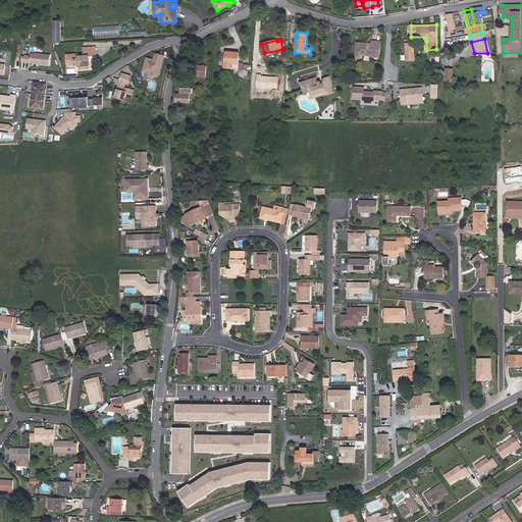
[(379,55),(380,42),(372,41),(372,44),(357,43),(356,57),(362,58),(362,55),(373,56),(373,55),(379,55)]
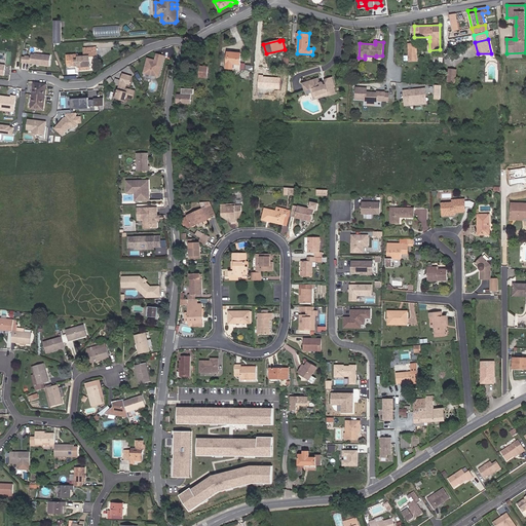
[(90,66),(89,57),(98,57),(98,51),(84,52),(84,57),(79,57),(79,54),(67,55),(67,66),(79,66),(79,70),(86,69),(86,67),(90,66)]
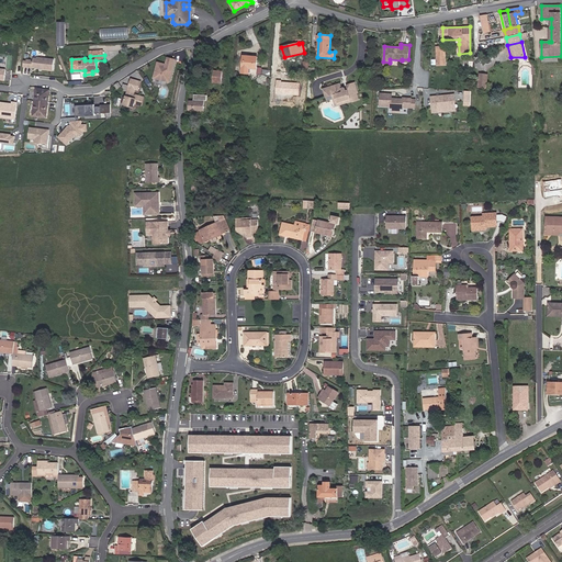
[(257,69),(258,57),(244,56),(243,72),(255,74),(256,69),(257,69)]
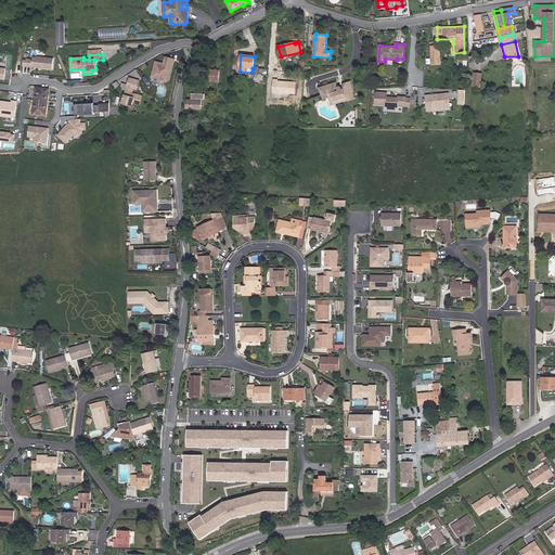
[(23,66),(52,69),(54,59),(37,57),(37,59),(34,57),(33,62),(31,62),(31,60),(27,59),(27,61),(24,61),(23,66)]
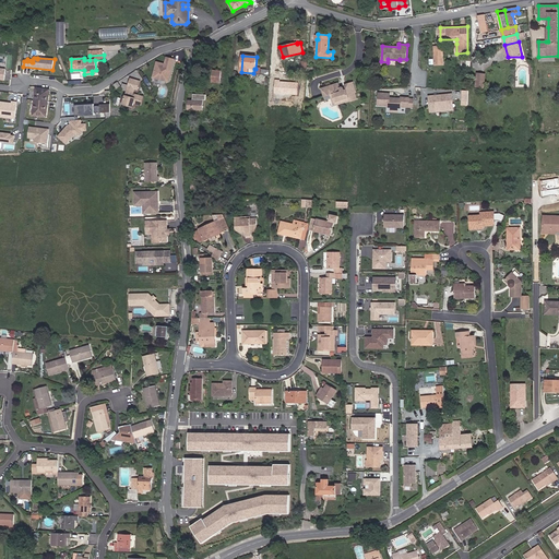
[(169,80),(175,59),(167,58),(165,64),(157,62),(153,78),(167,81),(167,79),(169,80)]
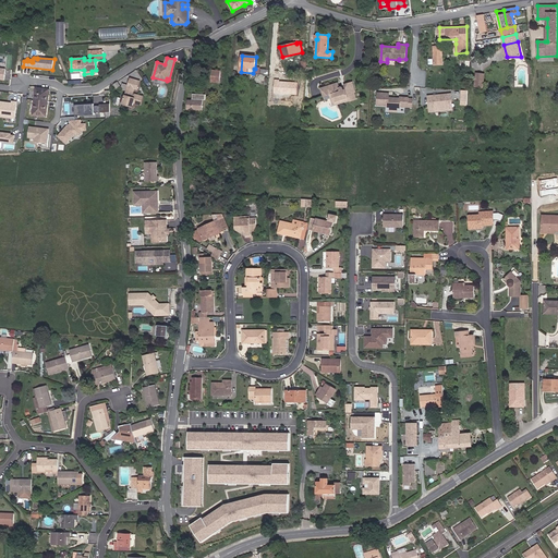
[(220,83),(221,71),(213,71),(211,82),(220,83)]
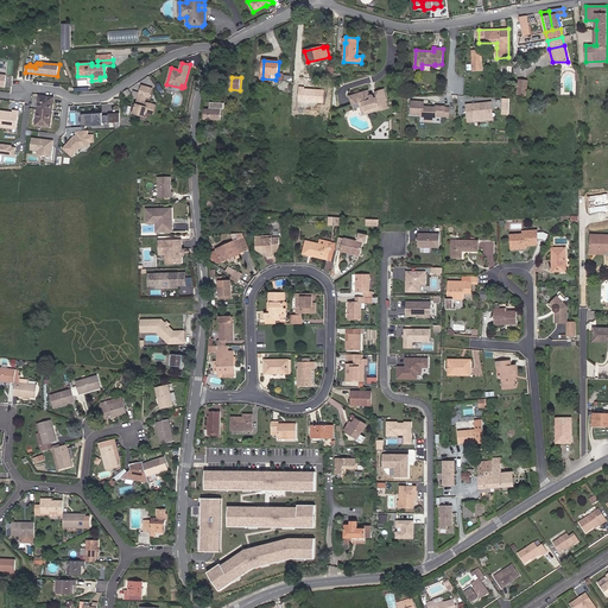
[(526,95),(529,81),(519,80),(518,94),(518,95),(526,95)]
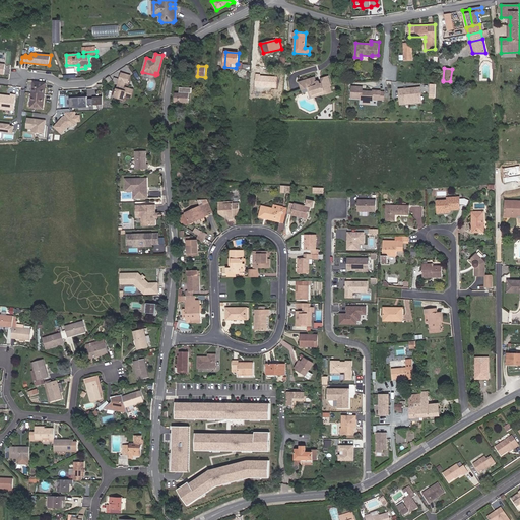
[(128,96),(130,89),(124,87),(126,83),(128,83),(130,76),(122,73),(120,79),(119,84),(117,91),(114,90),(113,95),(124,100),(125,95),(128,96)]
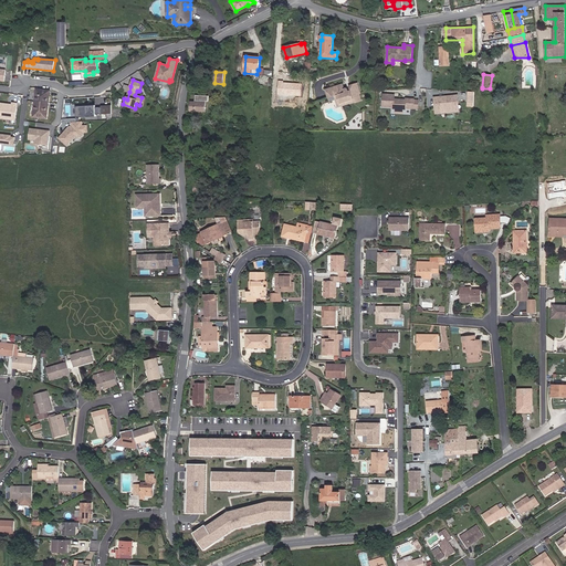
[(301,96),(302,84),(278,82),(276,94),(301,96)]
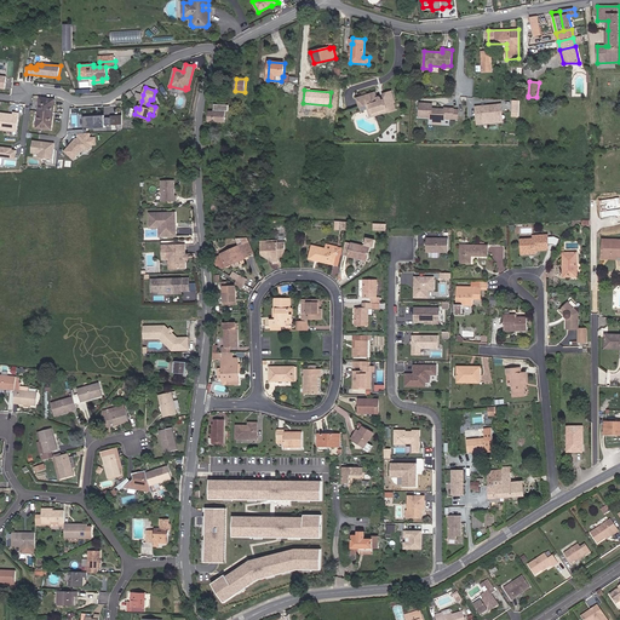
[(396,109),(395,103),(396,102),(392,91),(383,93),(385,99),(383,101),(382,97),(380,97),(379,97),(378,97),(375,92),(356,98),(360,108),(366,105),(369,104),(373,114),(388,109),(389,112),(389,113),(396,109)]
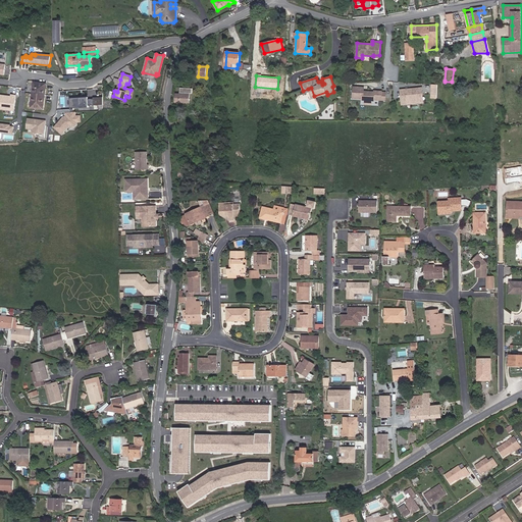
[(43,109),(46,84),(34,83),(32,108),(43,109)]
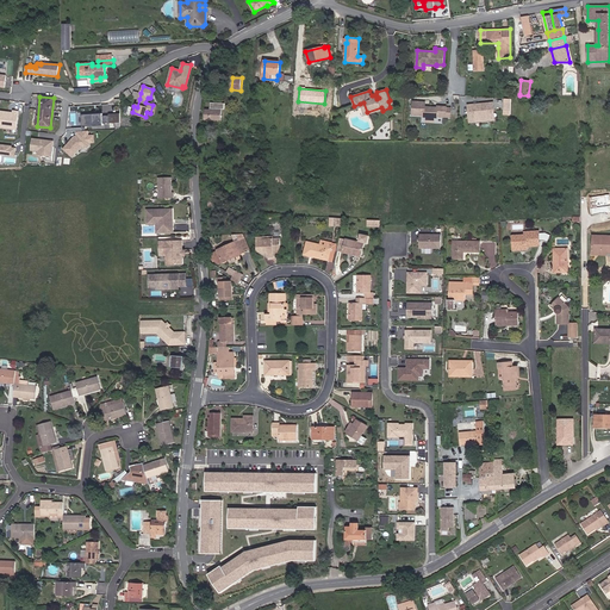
[(450,117),(450,109),(447,109),(447,107),(437,106),(437,109),(425,107),(425,103),(414,101),(412,114),(424,116),(424,117),(427,117),(435,118),(437,118),(437,117),(450,117)]
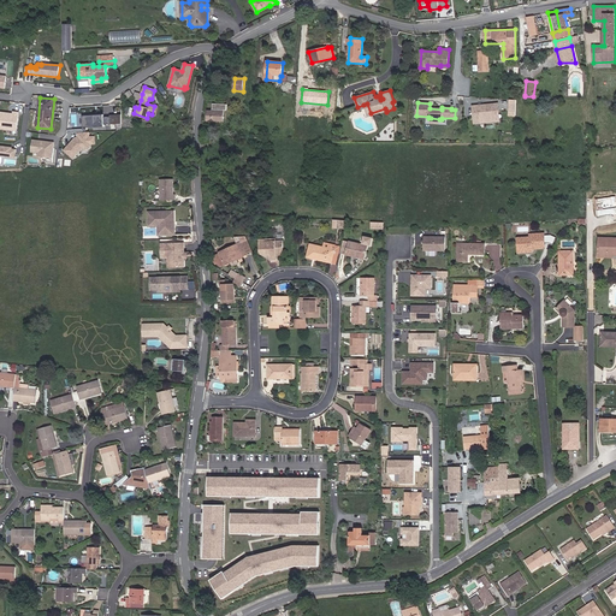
[(224,120),(224,110),(227,111),(227,105),(213,104),(213,111),(213,113),(208,113),(208,120),(224,120)]
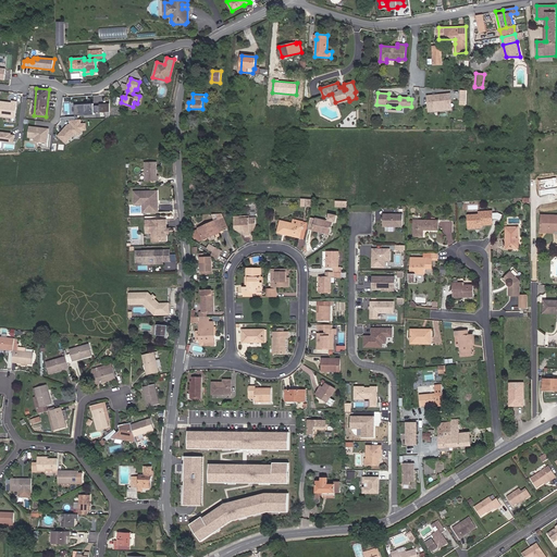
[(333,106),(349,100),(348,98),(335,102),(332,94),(329,95),(333,106)]
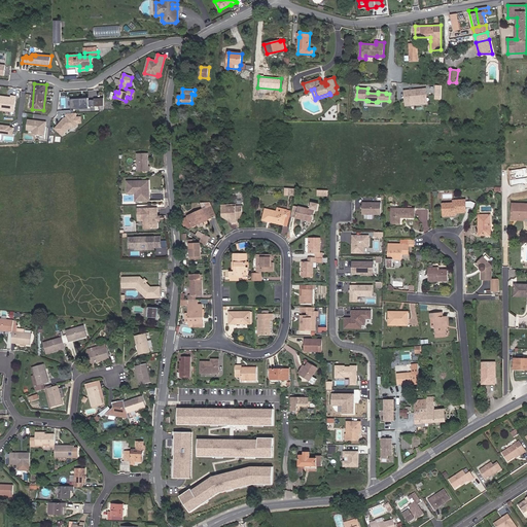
[(423,102),(423,95),(427,95),(426,90),(405,92),(406,104),(423,102)]
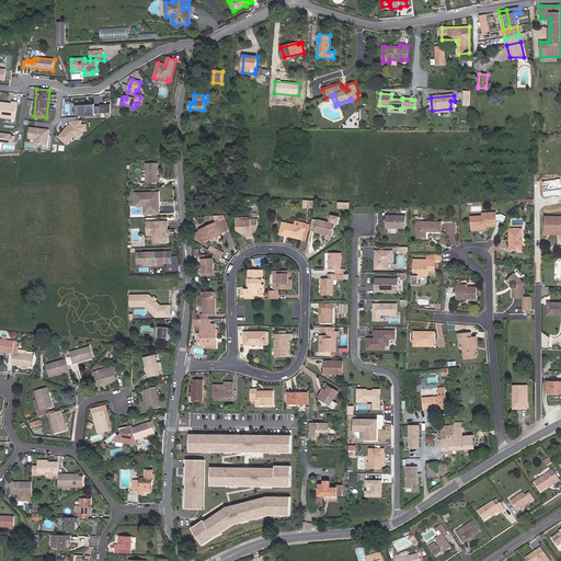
[(457,112),(456,101),(455,101),(450,101),(450,109),(432,111),(433,114),(457,112)]
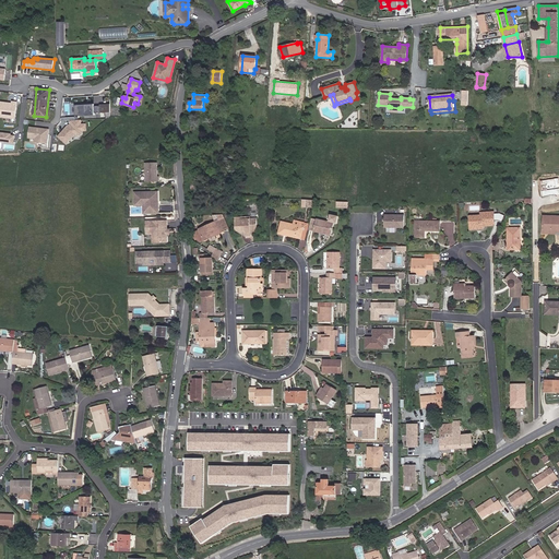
[(1,102),(0,107),(0,116),(15,118),(18,102),(13,102),(12,105),(11,104),(11,103),(1,102)]
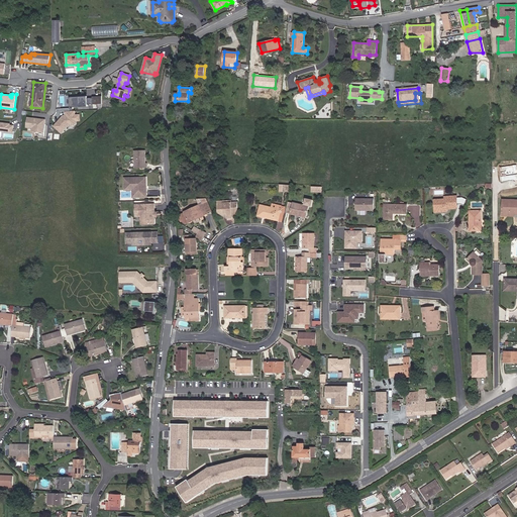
[(70,107),(88,106),(88,105),(93,104),(93,98),(87,98),(87,96),(70,97),(70,107)]
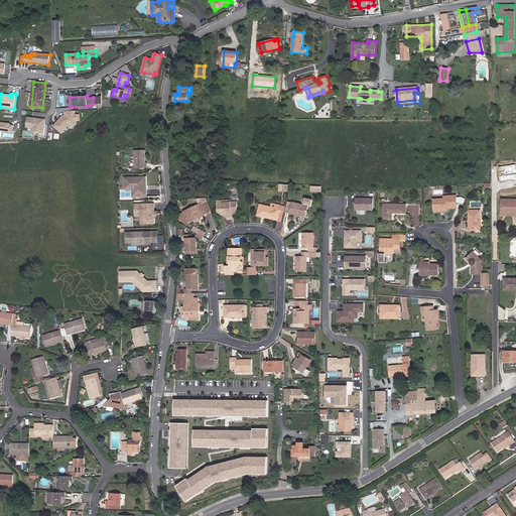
[(66,115),(65,115),(61,119),(60,118),(54,126),(61,133),(69,125),(75,125),(76,124),(76,121),(75,115),(75,111),(66,111),(66,115)]
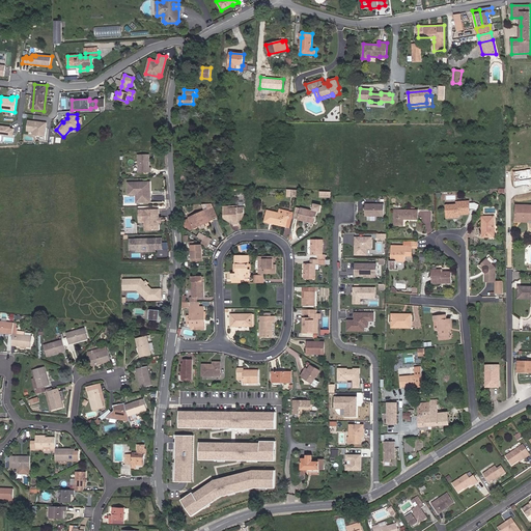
[(47,122),(28,120),(27,131),(33,132),(37,132),(37,135),(45,136),(47,122)]
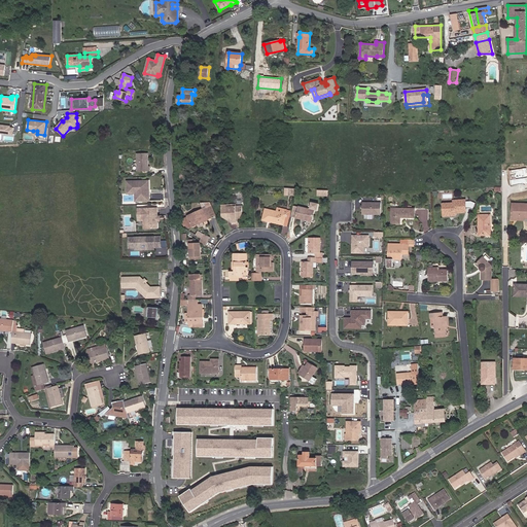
[(10,126),(0,124),(0,133),(13,135),(14,127),(10,127),(10,126)]
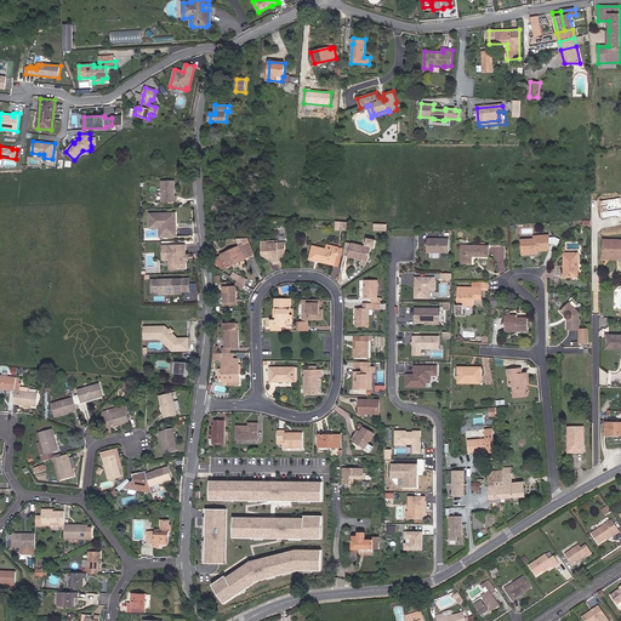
[(177,201),(177,195),(175,197),(175,193),(174,192),(174,189),(175,188),(175,181),(161,181),(163,201),(177,201)]
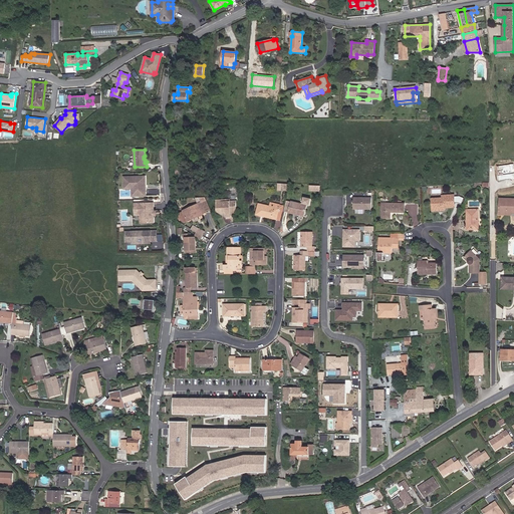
[(146,186),(146,177),(124,177),(124,188),(137,187),(138,196),(147,196),(146,188),(145,188),(145,186),(146,186)]
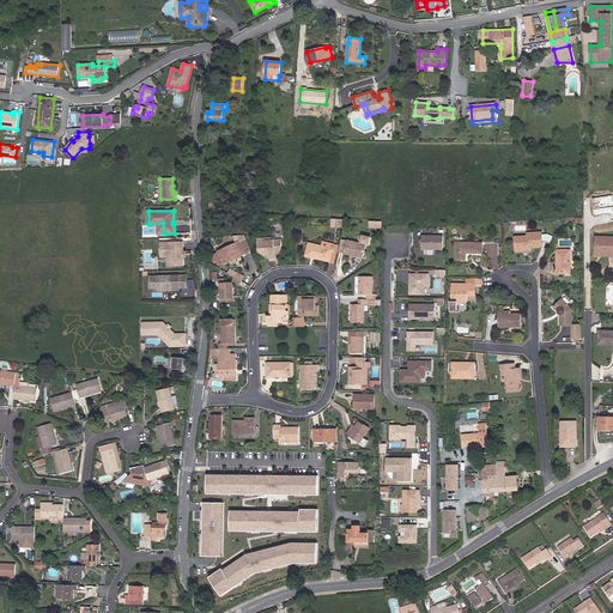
[(164,234),(163,223),(149,224),(149,225),(158,225),(158,234),(164,234)]
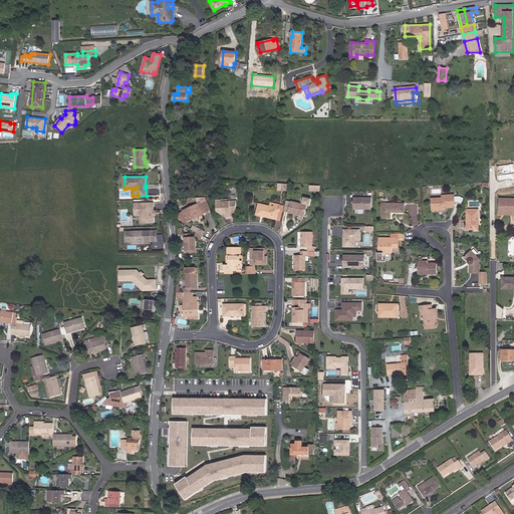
[(455,207),(454,195),(443,196),(443,198),(432,199),(433,211),(445,210),(445,208),(455,207)]
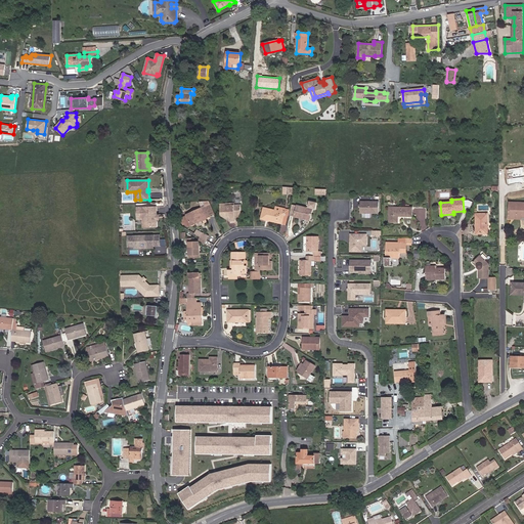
[(215,214),(210,201),(204,202),(206,207),(210,216),(215,214)]
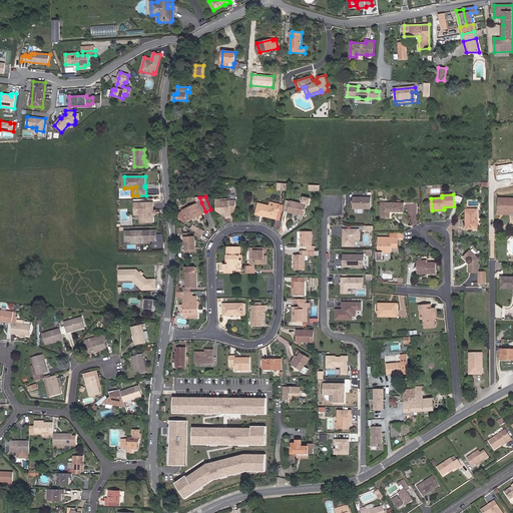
[(304,215),(307,203),(309,204),(311,198),(304,197),(303,203),(292,201),(289,212),(304,215)]
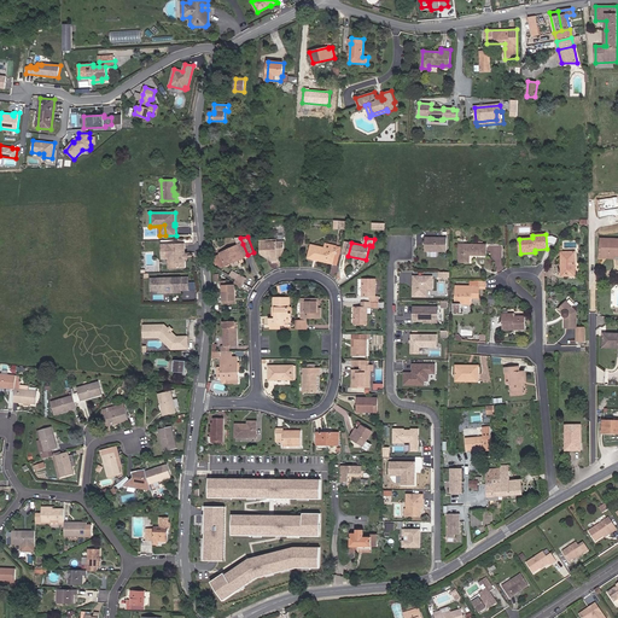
[(447,251),(447,238),(426,238),(426,243),(426,245),(426,251),(447,251)]
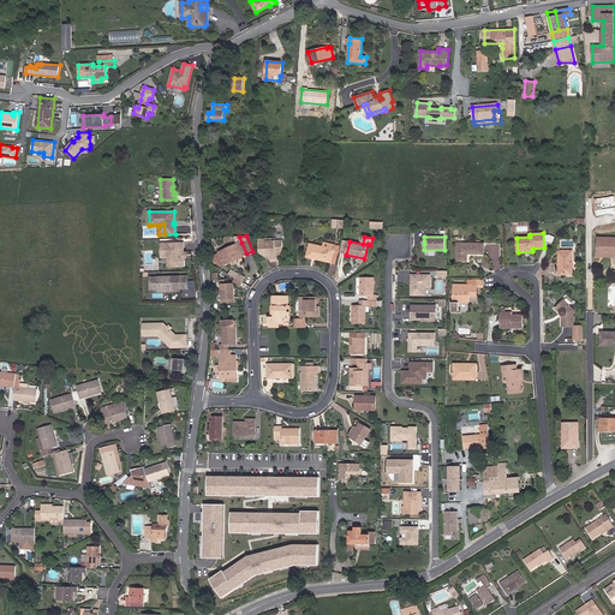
[(614,254),(614,238),(598,238),(598,251),(613,252),(613,255),(614,254)]
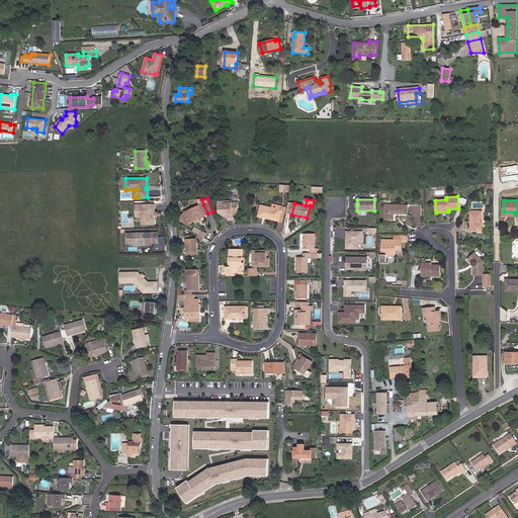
[(239,210),(239,204),(233,204),(233,202),(224,203),(224,201),(219,201),(219,211),(224,211),(224,212),(228,212),(228,219),(234,219),(233,211),(239,211),(239,210)]
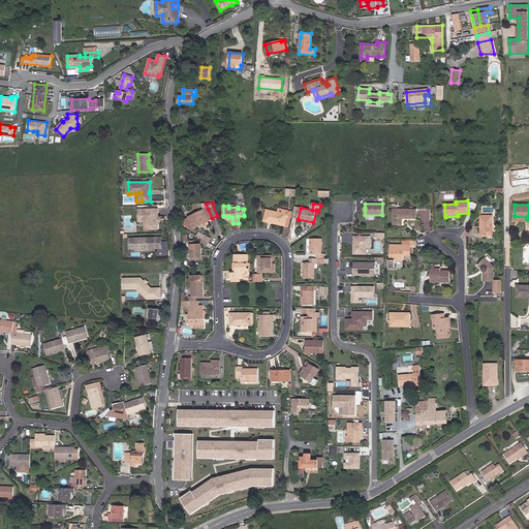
[(159,229),(159,222),(158,217),(158,209),(138,210),(138,220),(148,220),(149,229),(159,229)]
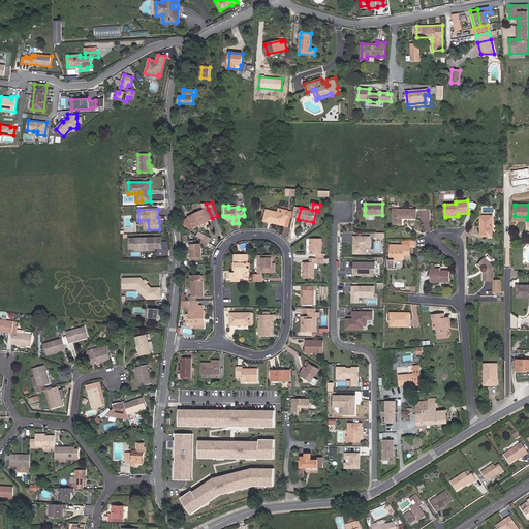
[(210,220),(210,219),(212,218),(208,209),(188,217),(188,218),(185,219),(185,220),(184,220),(186,227),(187,226),(188,227),(190,229),(199,225),(198,223),(204,221),(204,223),(210,220)]
